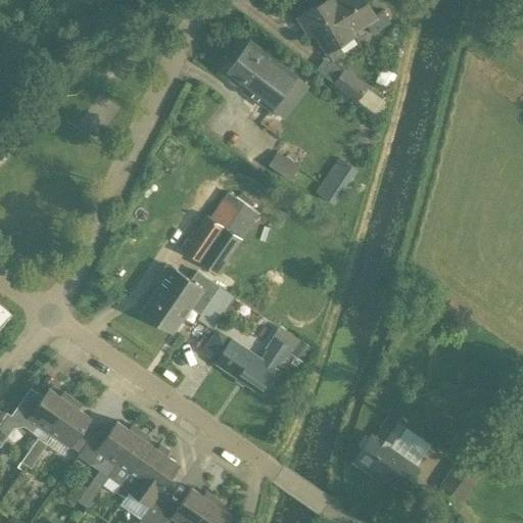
[(351,34),(332,1),(331,0),(326,0),(297,17),(310,37),(315,34),(326,52),(326,53),(332,62),(343,56),(337,46),(352,37),(351,34)]
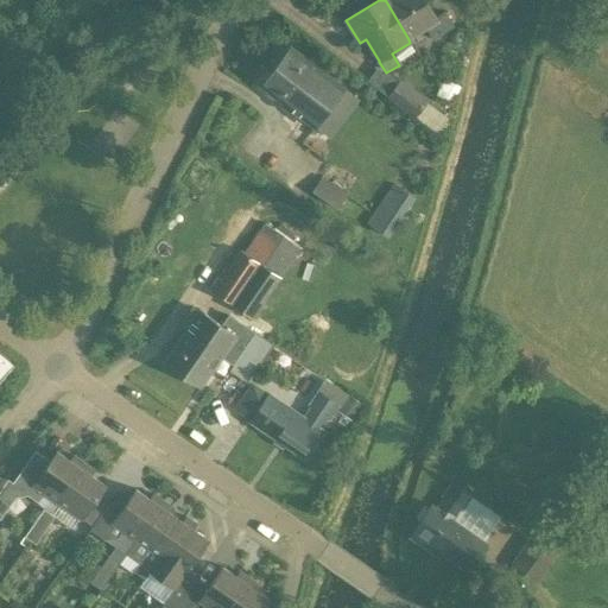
[(386,1),(409,39),(424,27),(431,40),(453,27),(444,13),(434,18),(423,0),(388,0),(386,1)]
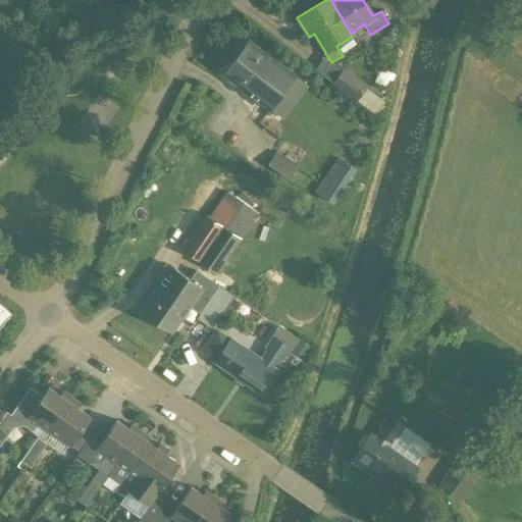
[(269,110),(295,76),(249,42),(223,75),(269,110)]
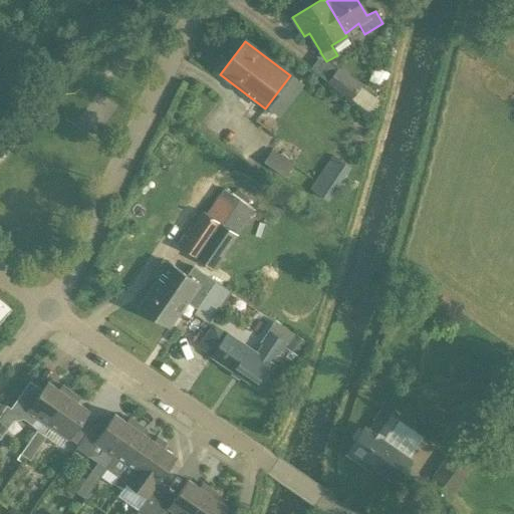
[(368,114),(378,101),(360,86),(337,68),(326,82),(350,100),(368,114)]
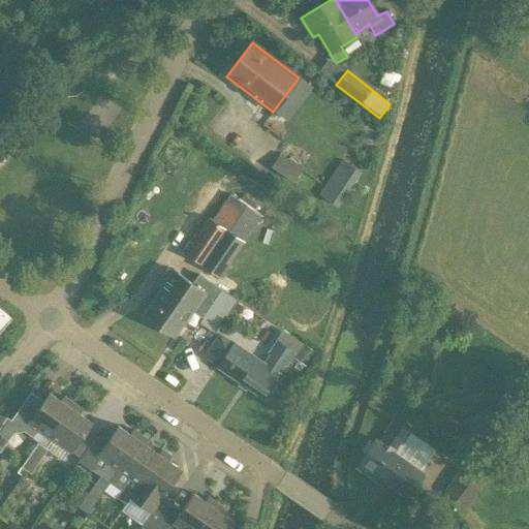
[(337,208),(360,174),(341,161),(318,195),(337,208)]
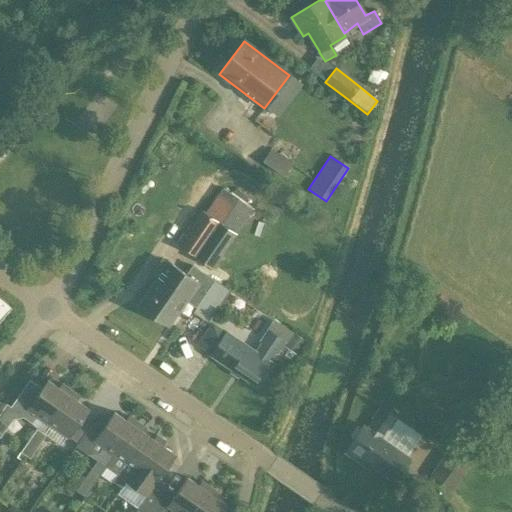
[(219,222),(195,257),(212,269),(236,235),(253,210),(237,199),(222,188),(205,212),(219,222)]
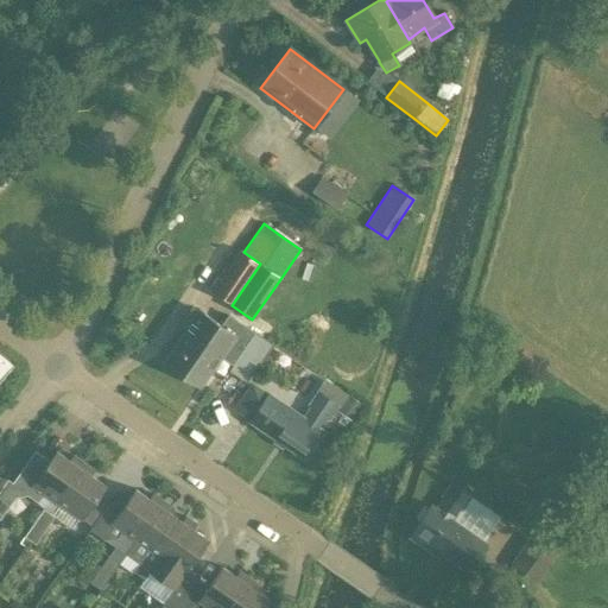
[(260,264),(244,252),(240,249),(210,291),(232,305),(260,264)]
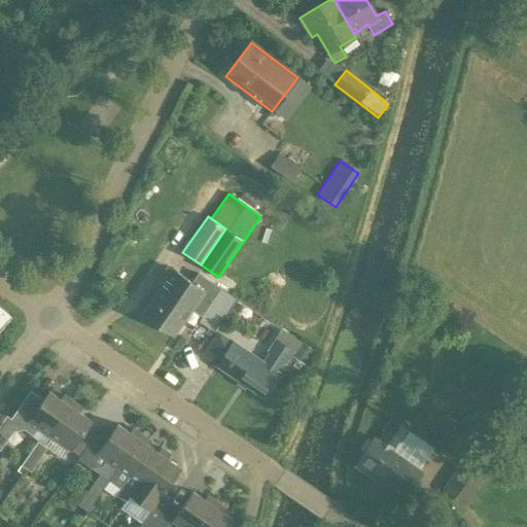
[(204,292),(197,287),(171,270),(142,314),(174,336),(204,292)]
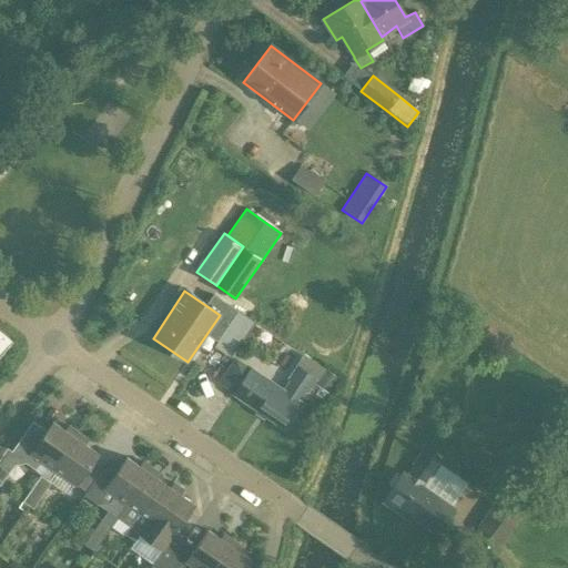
[(253,322),(237,312),(216,341),(213,346),(229,357),(253,322)]
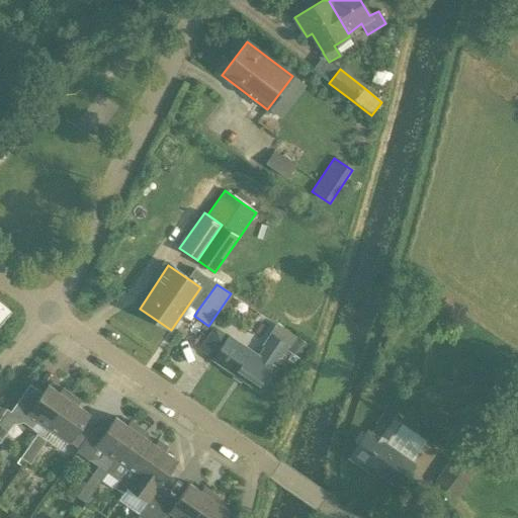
[(0,325),(10,314),(0,303),(0,325)]
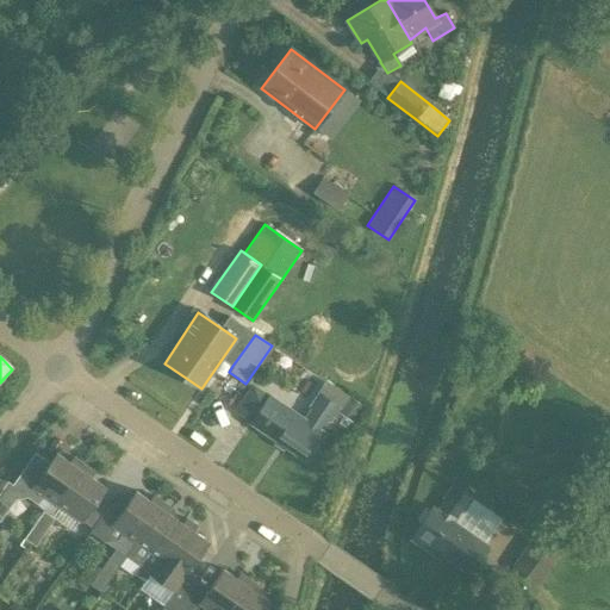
[(317,393),(318,394),(310,408),(312,409),(304,421),(269,398),(251,423),(251,424),(306,461),(324,435),(319,431),(328,419),(329,421),(338,408),(341,409),(349,397),(325,381),(317,393)]
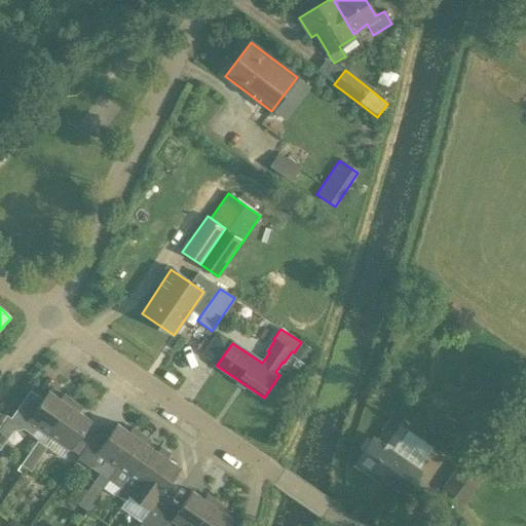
[(202,354),(217,365),(232,343),(218,333),(202,354)]
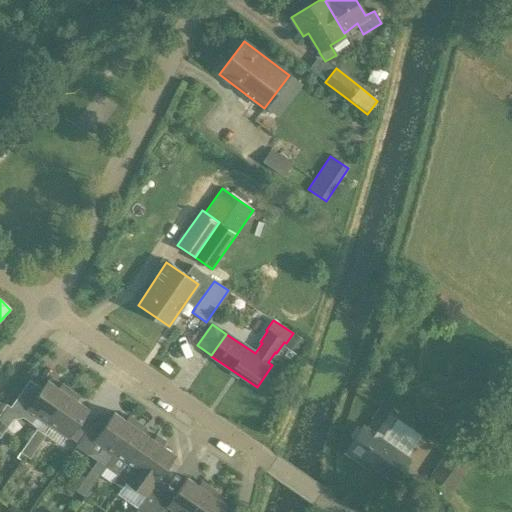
[(284,347),(295,354),(305,340),(294,333),(284,347)]
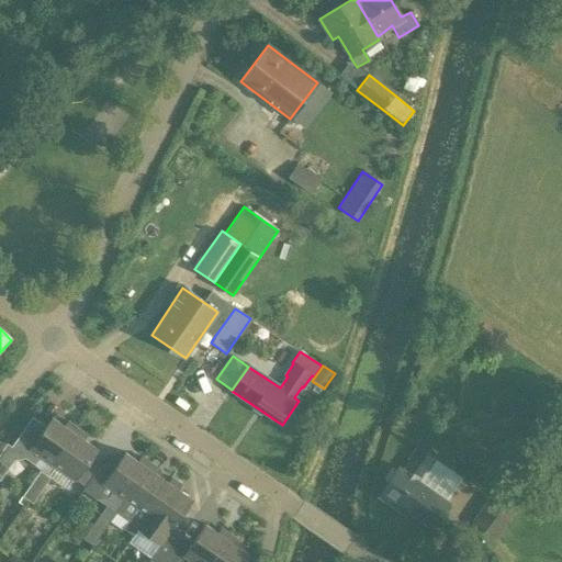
[(41,456),(53,463),(74,434),(52,418),(45,427),(32,418),(11,448),(35,464),(41,456)]
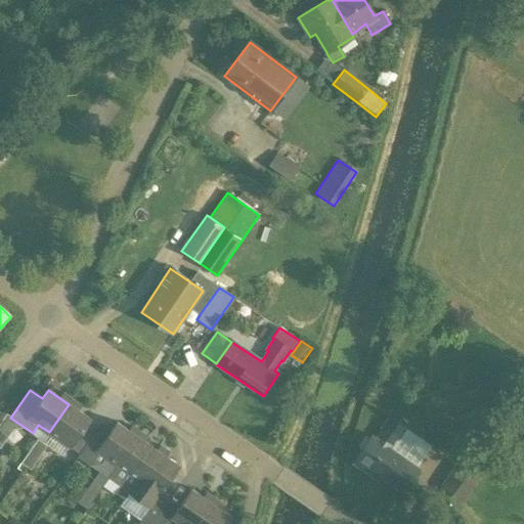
[(70,446),(89,419),(69,404),(49,432),(70,446)]
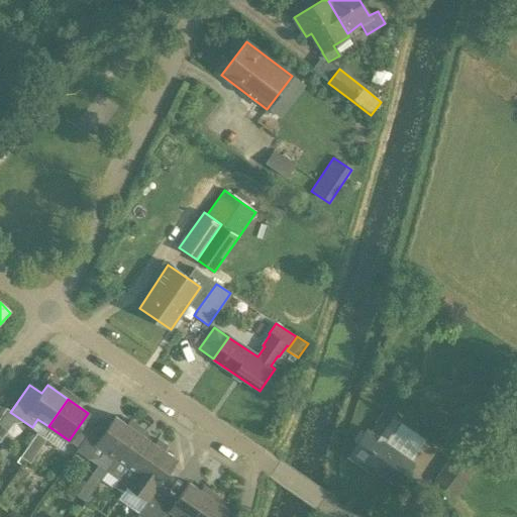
[(107,472),(135,431),(115,417),(96,442),(86,435),(76,450),(87,458),(99,456),(103,450),(114,458),(106,471),(107,472)]
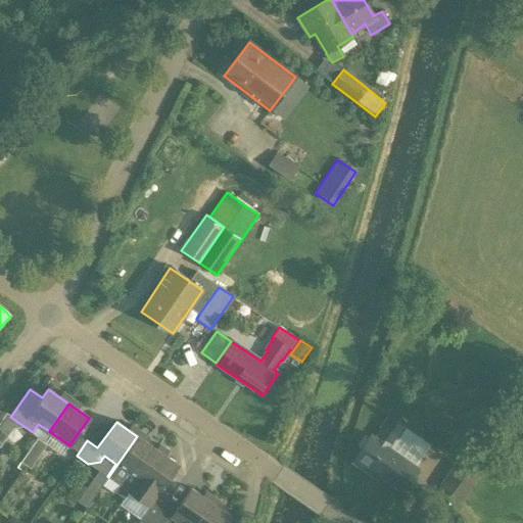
[(358,447),(362,450),(352,463),(371,476),(373,472),(401,491),(417,469),(371,436),(370,437),(366,435),(362,436),(357,443),(358,447)]
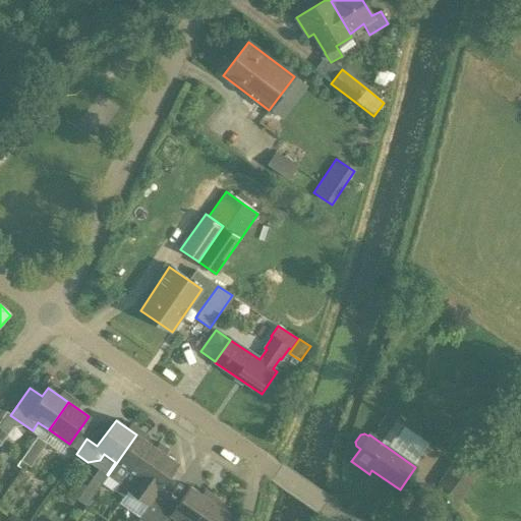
[(127,489),(136,476),(157,449),(136,435),(108,475),(119,482),(114,489),(123,496),(127,489)]
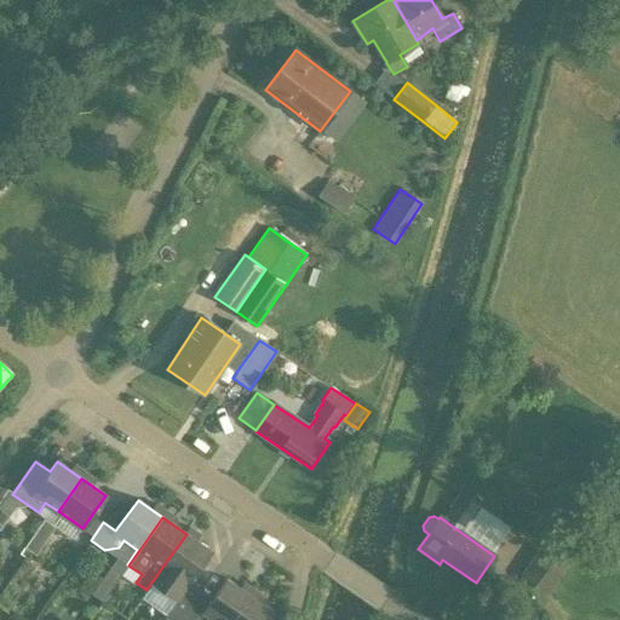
[(34,534),(45,541),(55,528),(44,520),(34,534)]
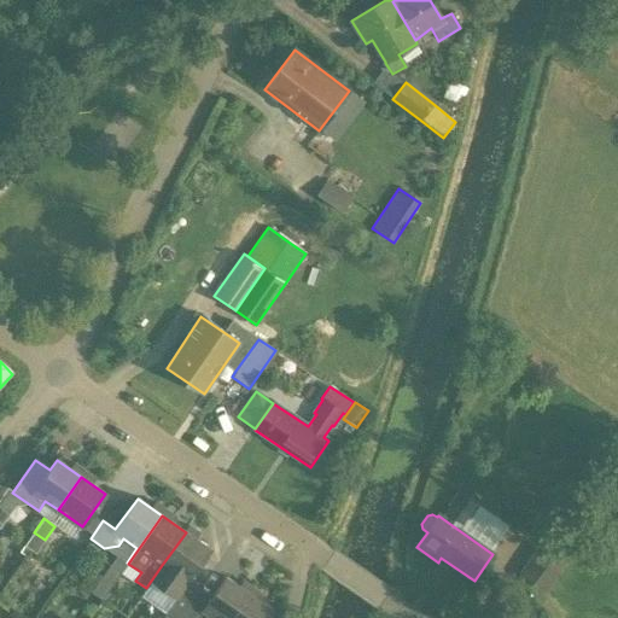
[(519,573),(546,593),(581,541),(553,523),(519,573)]
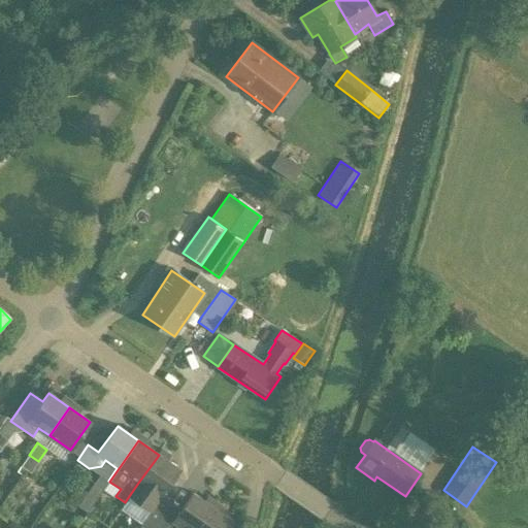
[(38,461),(29,455),(21,467),(30,472),(38,461)]
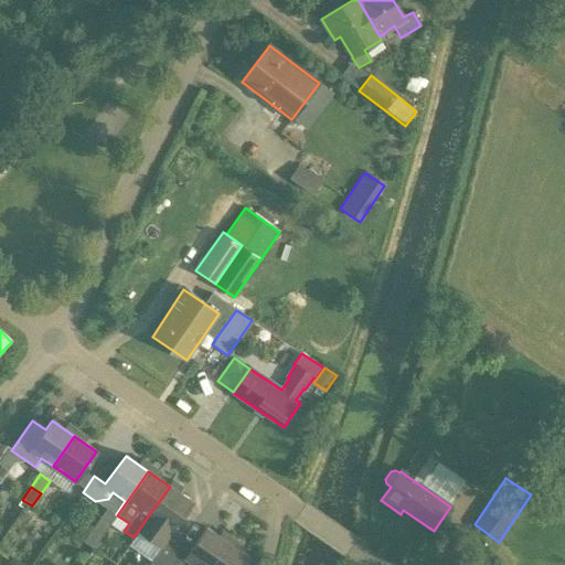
[(172,531),(192,502),(170,487),(148,516),(138,531),(160,546),(153,554),(156,555),(148,564),(163,564),(182,537),(172,531)]
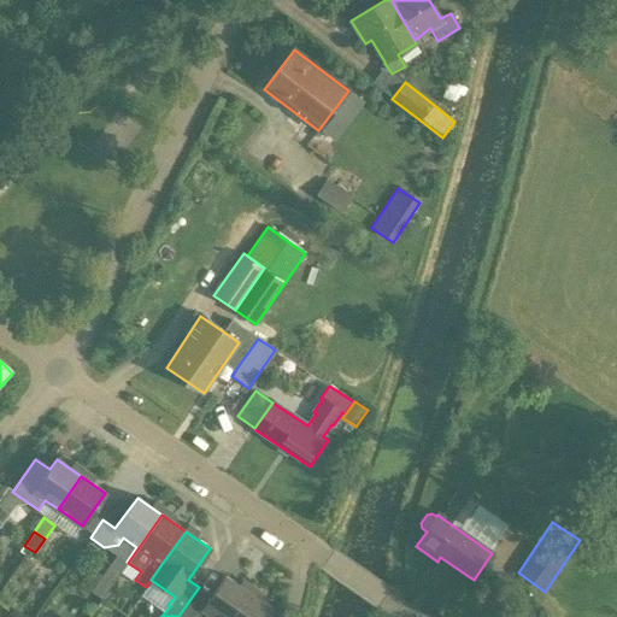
[(112,585),(122,571),(110,564),(101,577),(112,585)]
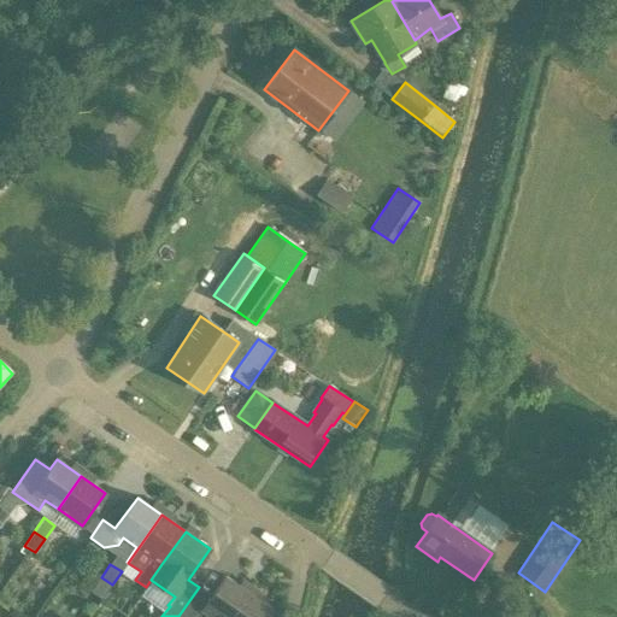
[(231,616),(253,588),(244,581),(240,586),(225,576),(203,609),(198,606),(189,616),(231,616)]
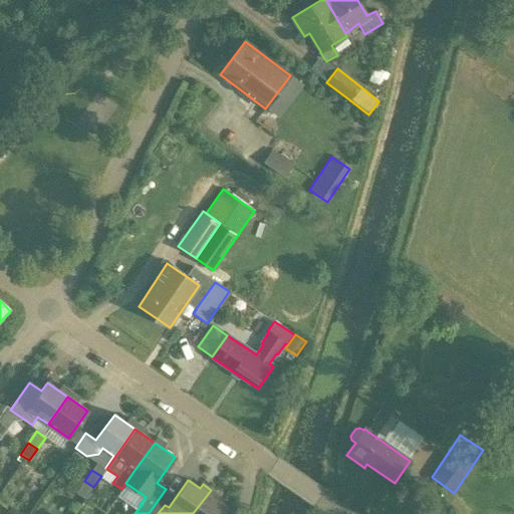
[(93,487),(84,481),(76,493),(84,500),(93,487)]
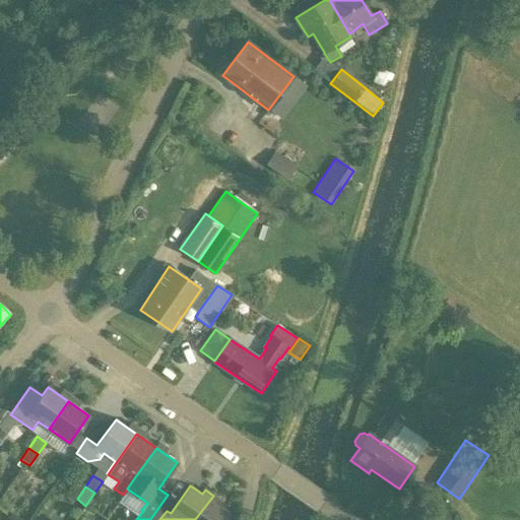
[(225,519),(231,514),(218,506),(221,501),(213,496),(195,519),(225,519)]
